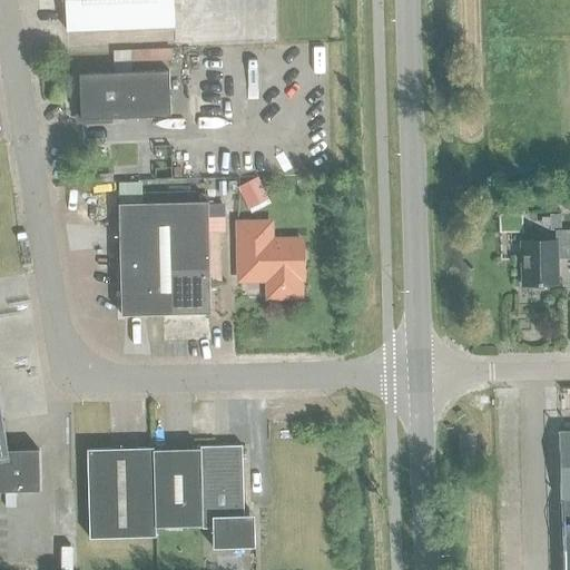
[(174,26),(173,0),(65,0),(66,30),(77,30),(174,26)]
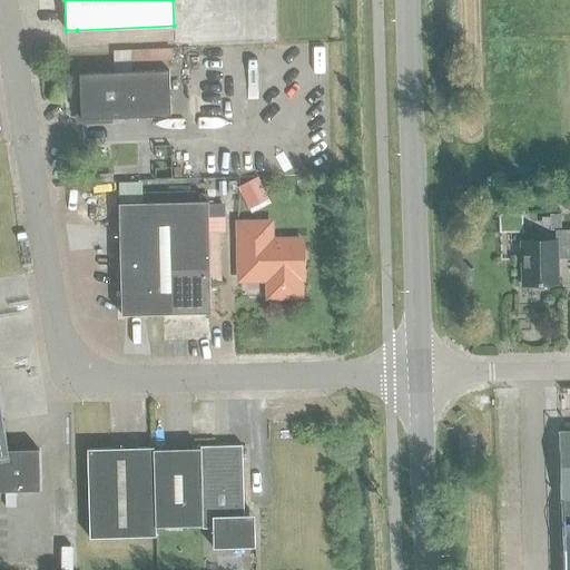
[(130,64),(172,61),(172,49),(130,51),(130,64)]
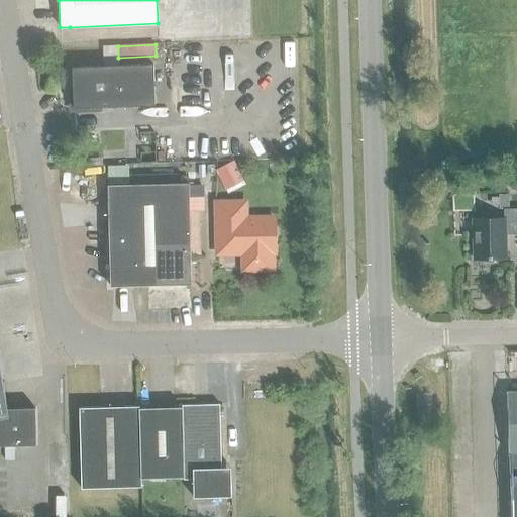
[(102,58),(118,58),(118,46),(102,47),(102,58)]
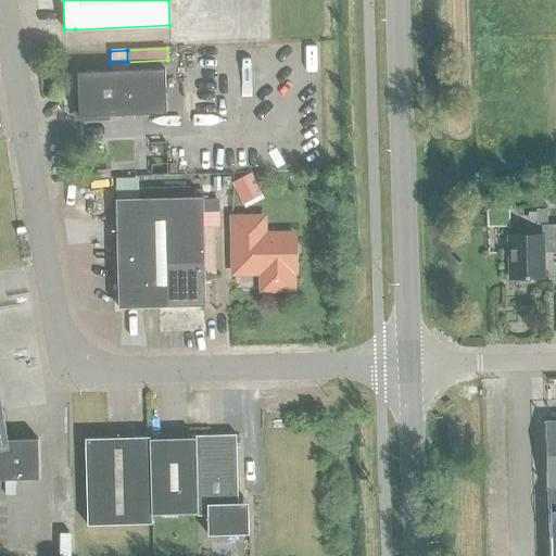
[(166,113),(164,68),(77,72),(78,116),(79,116),(164,113),(166,113)]
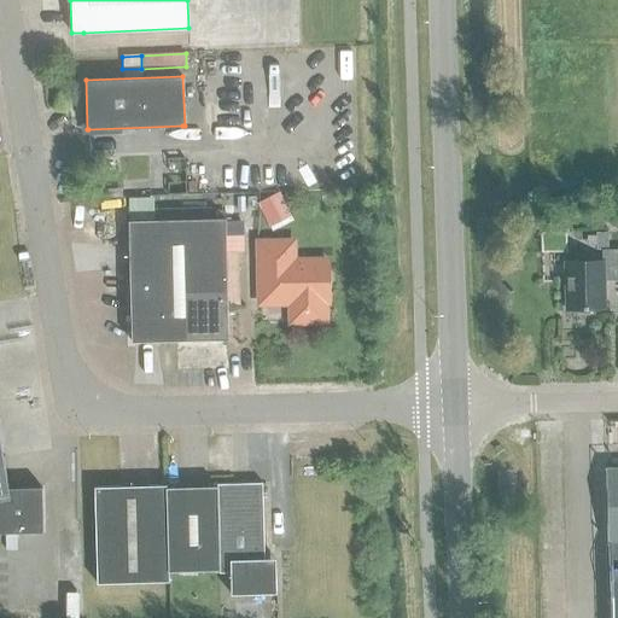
[(291,217),(279,193),(258,203),(270,227),(291,217)]
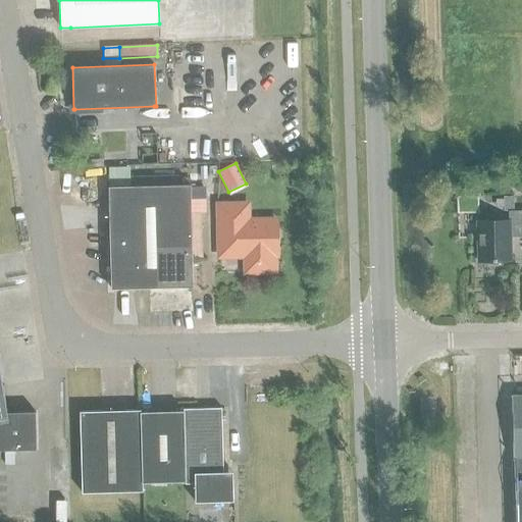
[(114,289),(132,288),(148,288),(193,286),(192,258),(190,185),(108,187),(109,208),(109,226),(110,289),(114,289)]
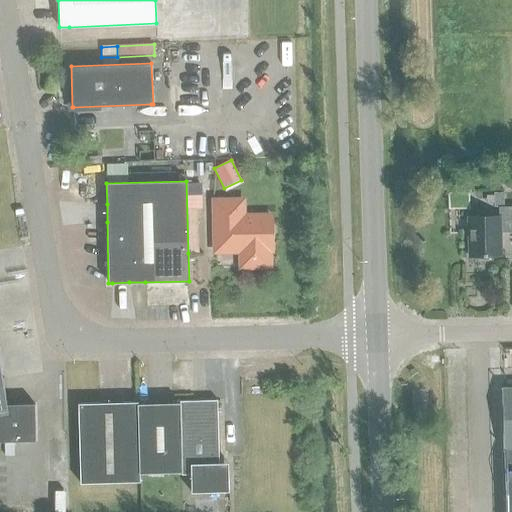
[(468,193),(446,194),(447,210),(469,209),(468,193)]
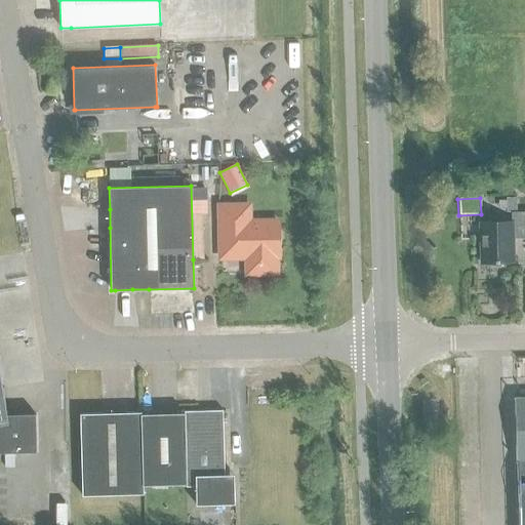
[(219,206),(220,256),(246,256),(247,273),(275,272),(275,255),(278,255),(277,221),(248,221),(248,205),(219,206)]
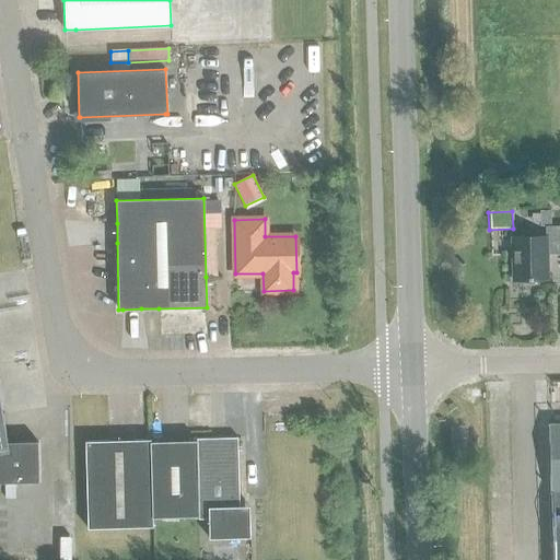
[(546,253),(559,252),(559,225),(545,225),(545,236),(511,236),(512,280),(547,279),(546,253)]
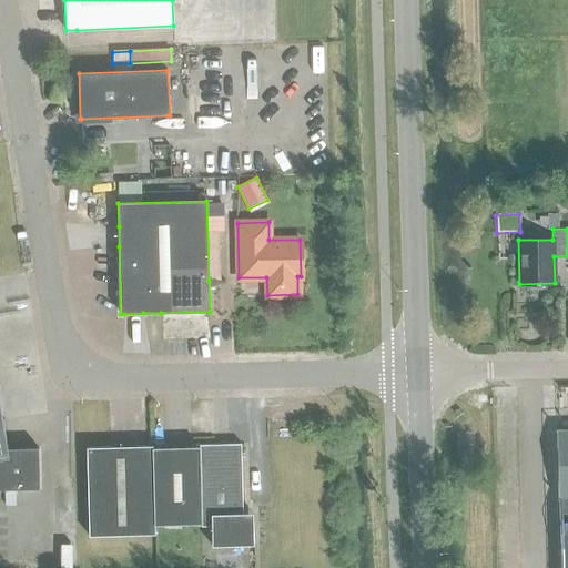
[(0,488),(39,488),(38,447),(7,448),(2,421),(0,404),(0,488)]
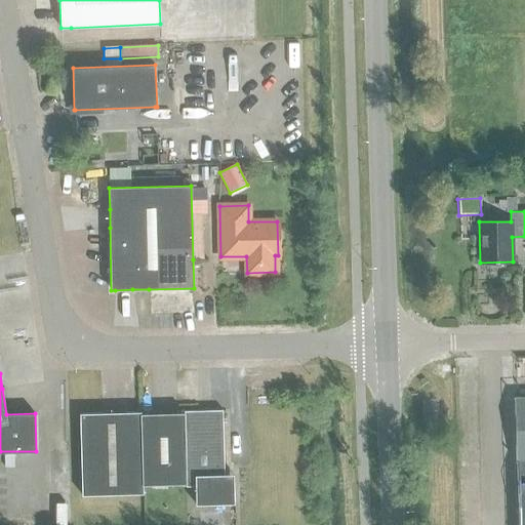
[(524,524),(524,396),(516,397),(517,422),(519,524),(524,524)]
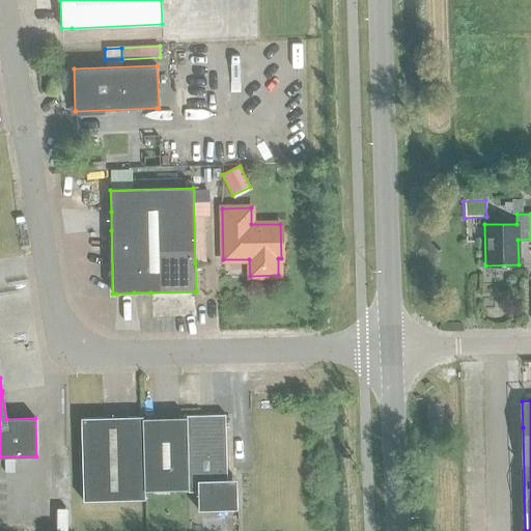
[(197,415),(186,415),(186,417),(188,490),(188,492),(197,492),(197,510),(236,509),(236,490),(236,479),(226,479),(225,414),(212,414),(199,415),(197,415)]
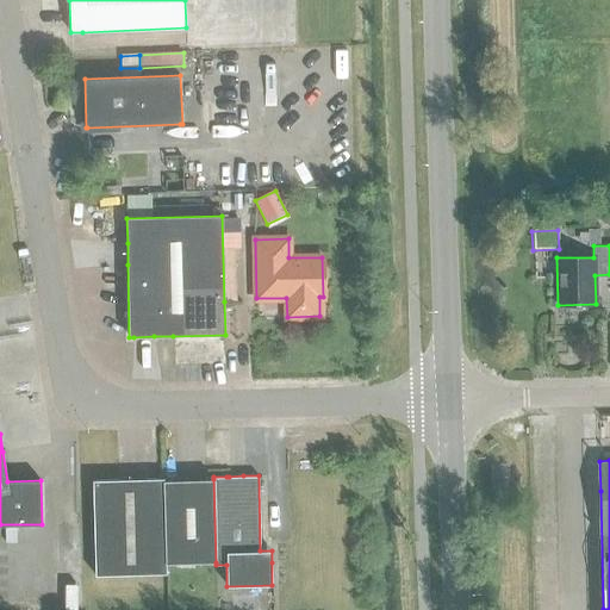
[(166,573),(166,564),(163,480),(163,478),(156,478),(118,479),(92,480),(94,576),(166,573)]
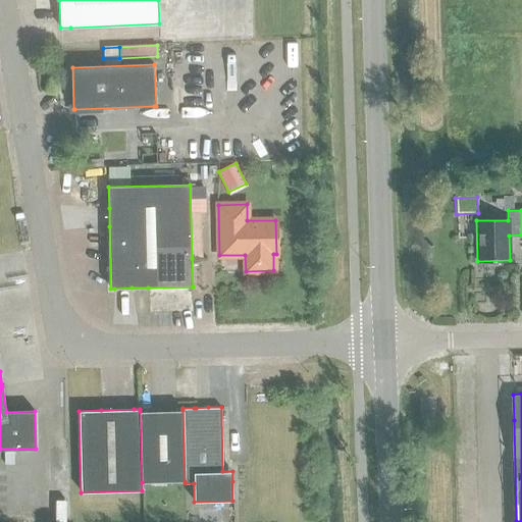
[(154,411),(140,411),(142,482),(156,481),(185,481),(183,410),(175,410),(154,411)]
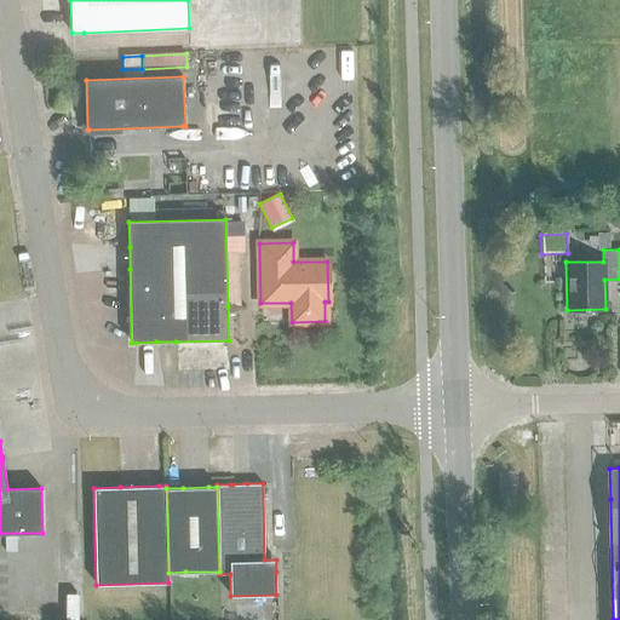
All buildings are outlined.
